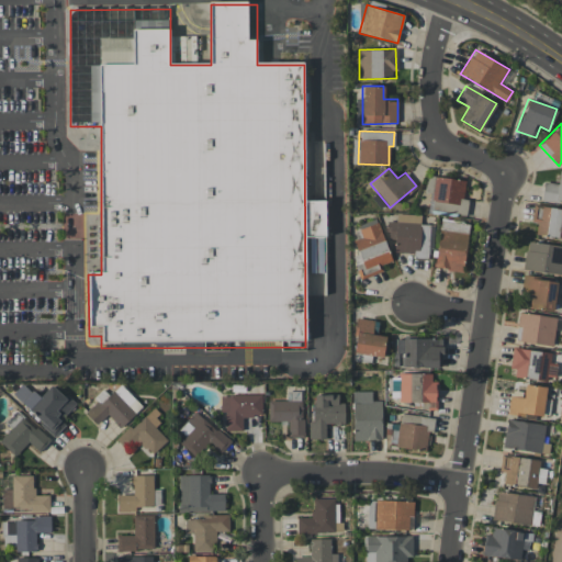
[(561,170),(559,170),(558,183),(543,182),(541,200),(561,202),(561,170)]
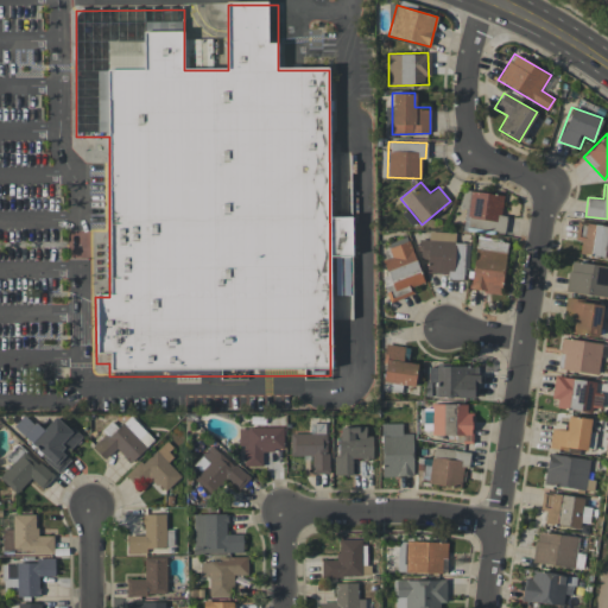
[(502,195),(463,190),(461,208),(468,209),(467,217),(485,220),(483,221),(494,222),(493,232),(504,233),(506,216),(500,215),(502,195)]
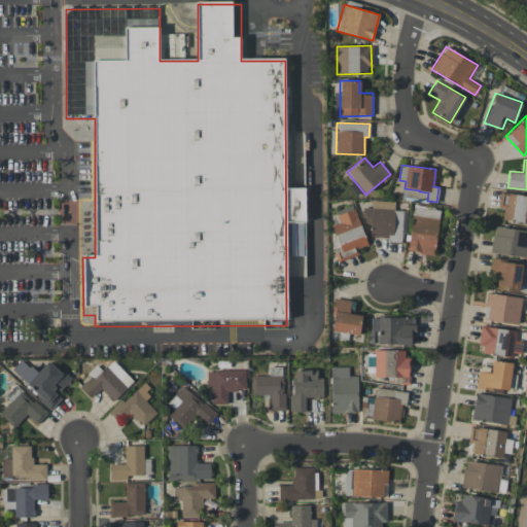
[(526,222),(526,195),(499,192),(498,209),(503,209),(502,220),(526,222)]
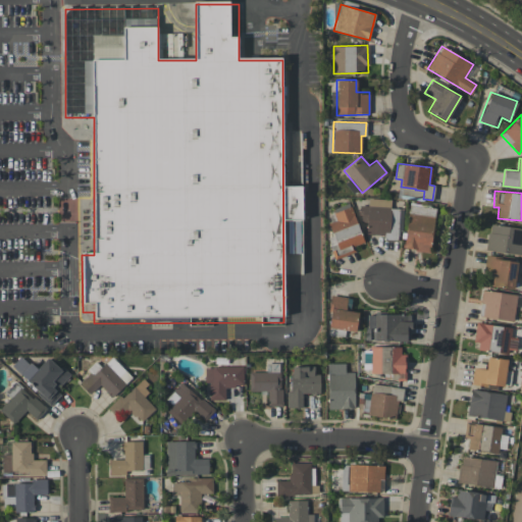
[(366,235),(383,235),(383,239),(397,240),(398,230),(402,231),(403,209),(390,208),(390,200),(368,199),(368,206),(361,205),(360,222),(367,223),(366,235)]
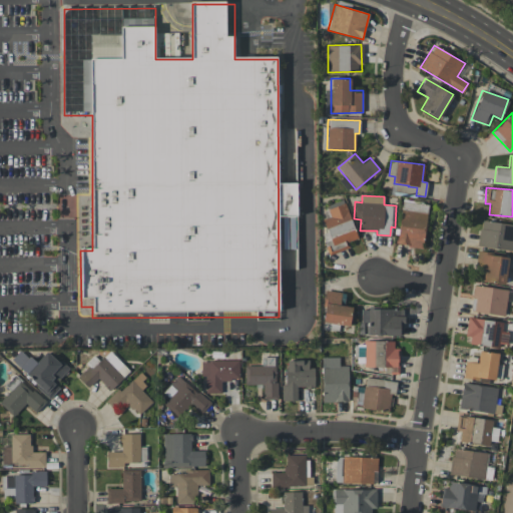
[(427,203),(401,200),(397,244),(423,247),(427,203)]
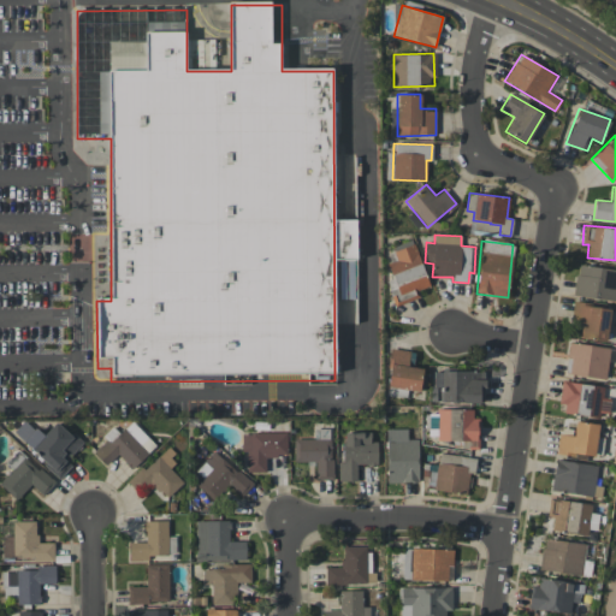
[(385,280),(394,306),(420,297),(418,290),(428,286),(415,244),(392,252),(396,261),(388,264),(392,278),(385,280)]
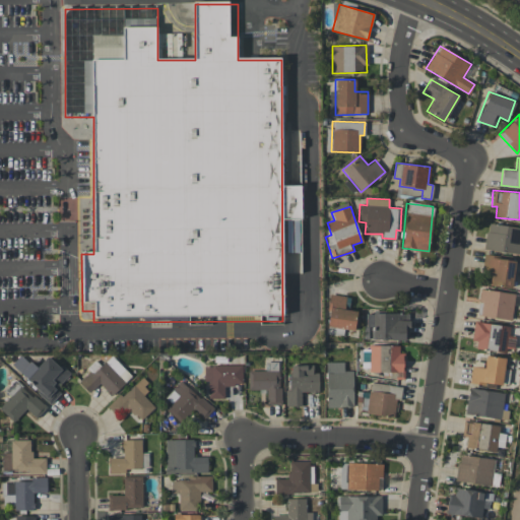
[(519,250),(519,226),(486,223),(484,250),(519,254),(519,250)]
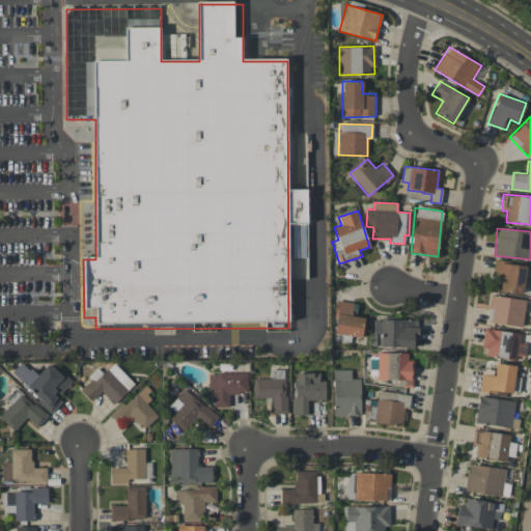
[(523,294),(526,264),(496,261),(493,290),(523,294)]
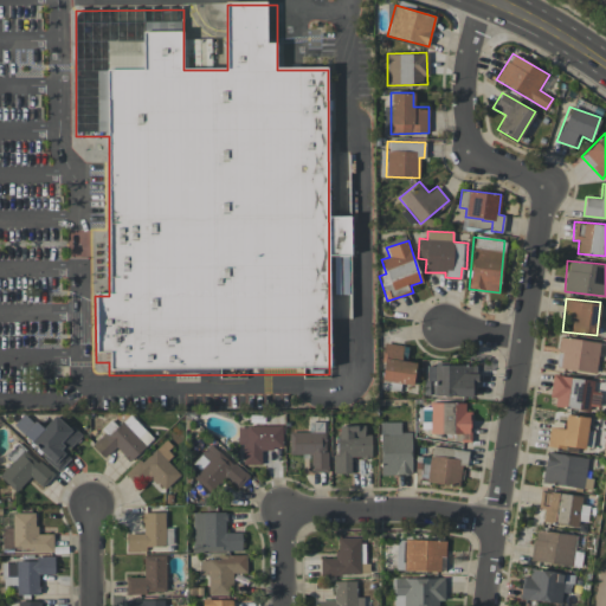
[(599,341),(560,337),(559,352),(562,352),(560,368),(597,372),(599,341)]
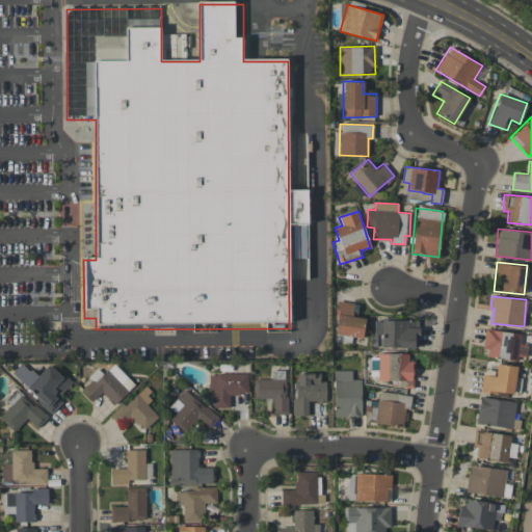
[(354,303),(338,301),(334,334),(362,338),(365,318),(352,316),(354,303)]
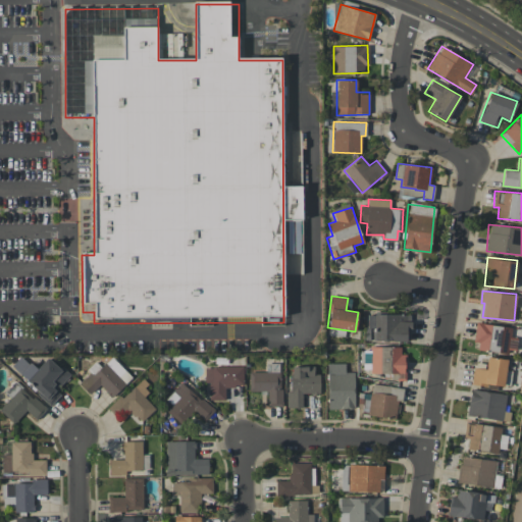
[(80,309),(82,320),(94,318),(93,307),(80,309)]
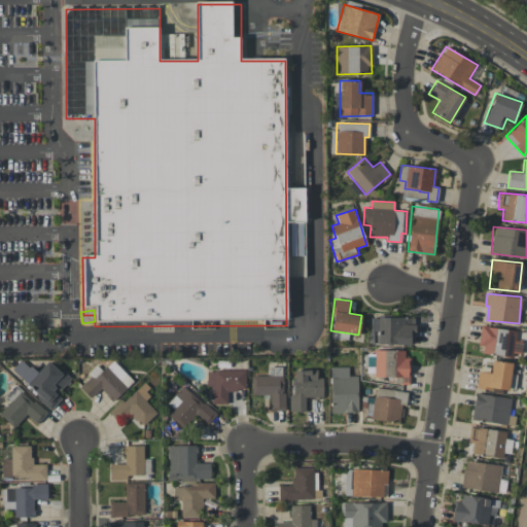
[(414,344),(414,317),(371,317),(371,331),(376,331),(376,345),(414,344)]
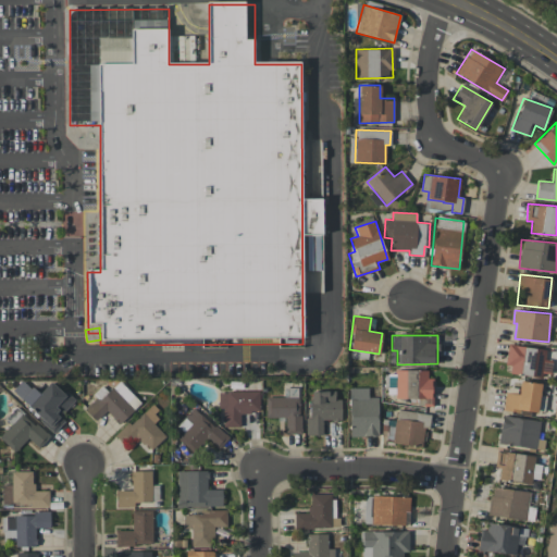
[(506,372),(549,378),(552,361),(545,360),(546,349),(509,345),(506,372)]
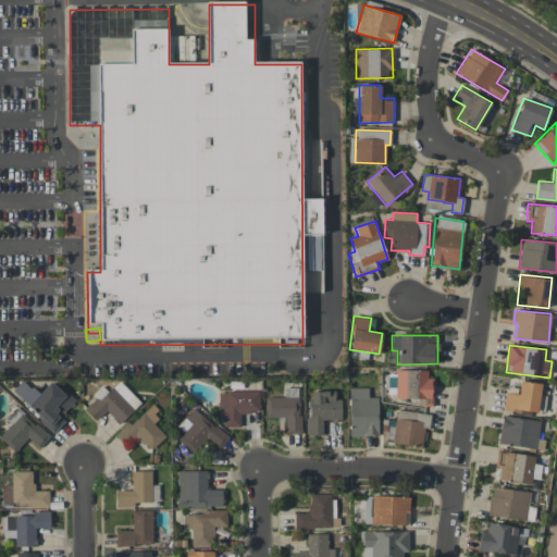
[(431,370),(395,370),(396,399),(418,398),(418,405),(431,405),(431,370)]
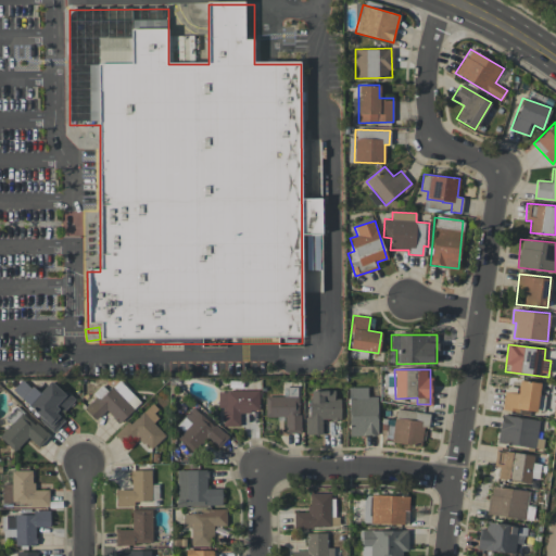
[(60,415),(73,400),(50,379),(38,393),(22,379),(11,391),(54,430),(64,419),(60,415)]
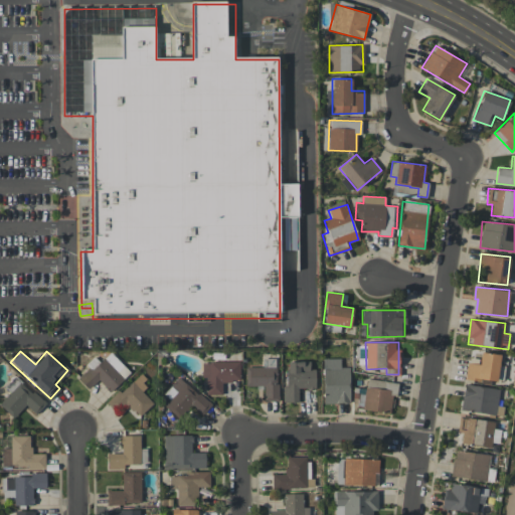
[(88,389),(98,379),(110,392),(130,373),(111,352),(100,362),(96,358),(76,376),(88,389)]
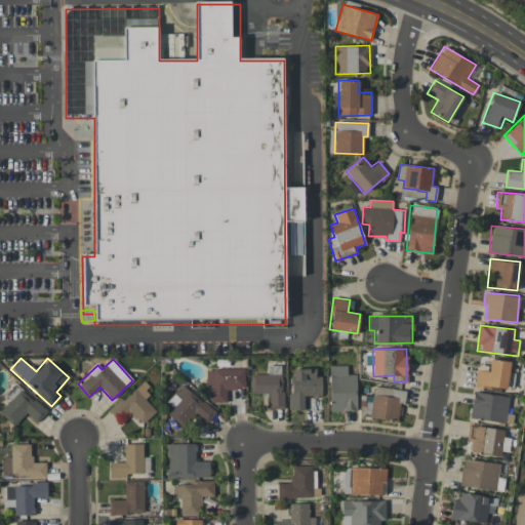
[(511,361),(490,359),(488,370),(476,369),(474,385),(512,390),(514,373),(509,372),(511,361)]
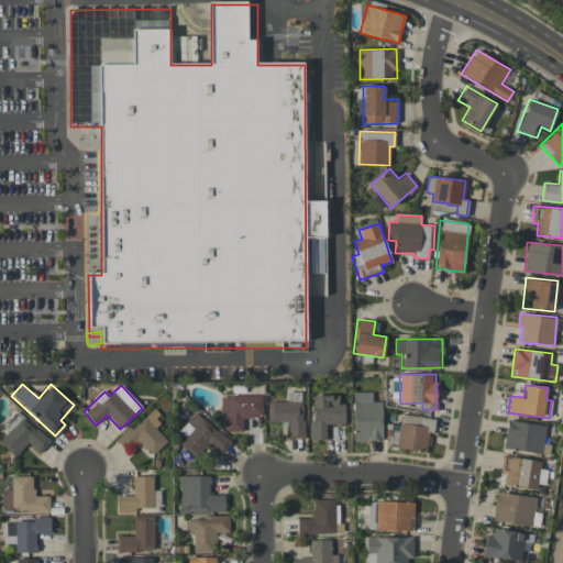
[(383,440),(382,401),(372,401),(372,392),(352,393),(354,441),(383,440)]
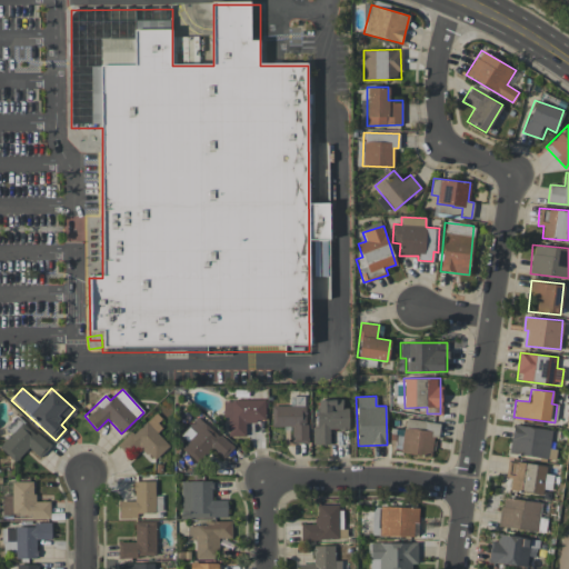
[(271,427),(291,427),(291,442),(306,443),(306,397),(290,397),(290,406),(272,406),(271,427)]
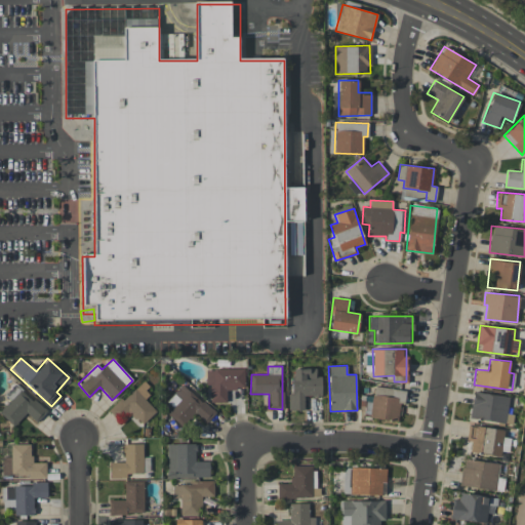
[(290,369),(291,410),(305,410),(304,397),(321,396),(321,375),(316,376),(316,368),(290,369)]
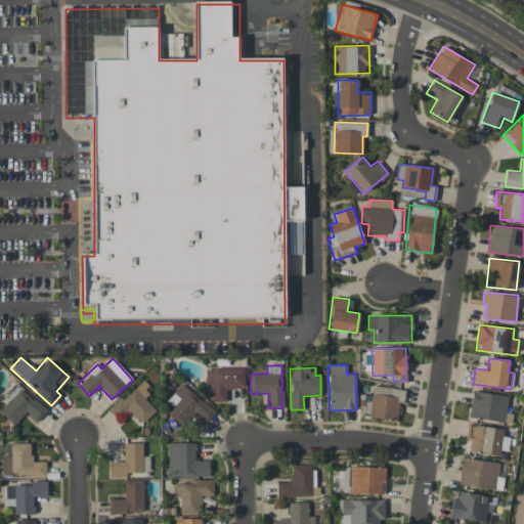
[(244,368),(208,368),(208,401),(225,401),(225,388),(244,388),(244,368)]
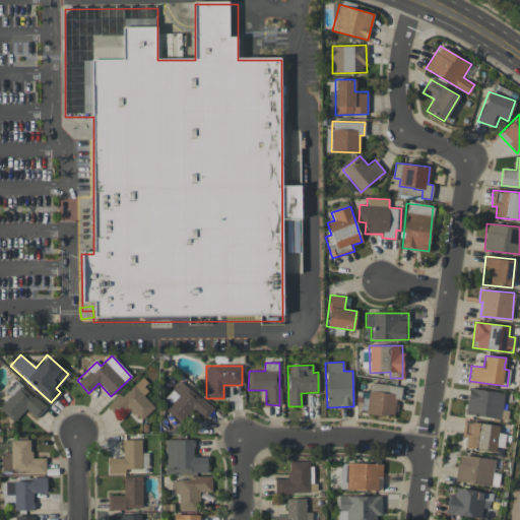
[(143,395),(150,389),(140,378),(108,407),(118,419),(129,409),(140,420),(154,407),(143,395)]
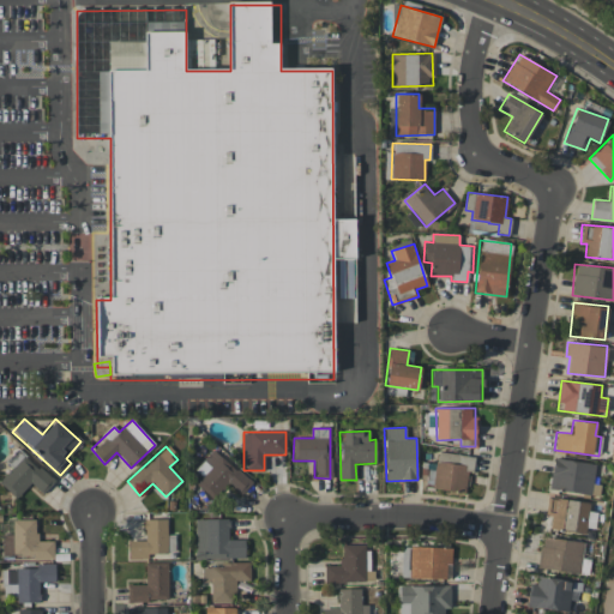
[(212,499),(227,482),(240,495),(251,483),(214,449),(194,469),(202,476),(196,483),(212,499)]
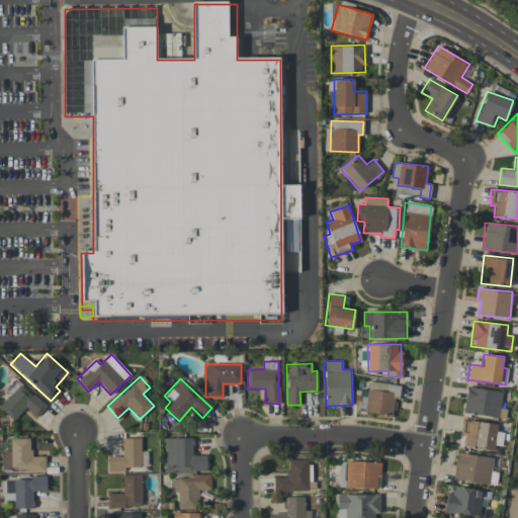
[(10,395),(0,405),(0,408),(13,421),(25,408),(35,417),(45,406),(16,379),(5,391),(10,395)]
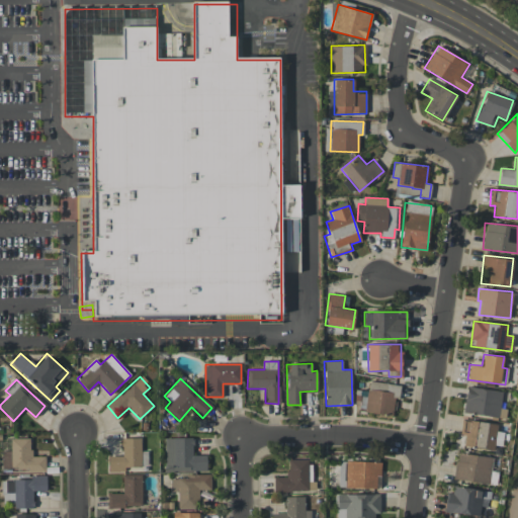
[(393,415),(395,397),(399,398),(400,384),(368,381),(365,412),(393,415)]
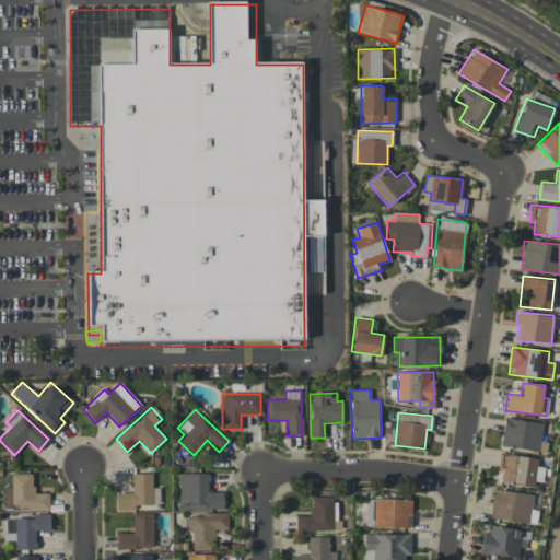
[(501,447),(546,452),(547,442),(541,441),(543,422),(504,418),(501,447)]
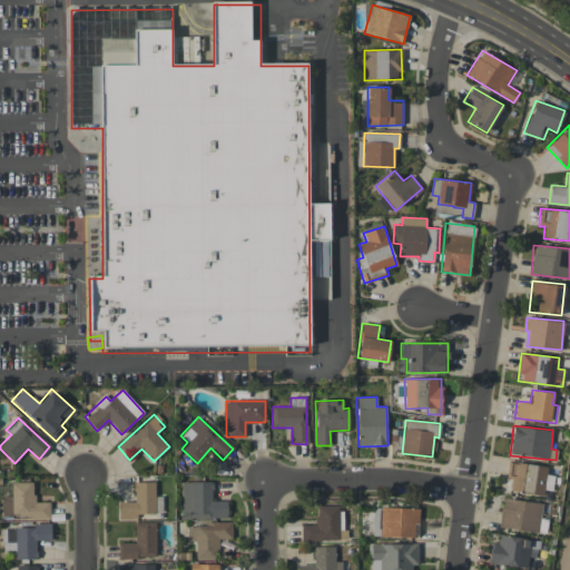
[(510,490),(552,494),(553,475),(547,474),(548,465),(508,462),(507,479),(511,480),(510,490)]
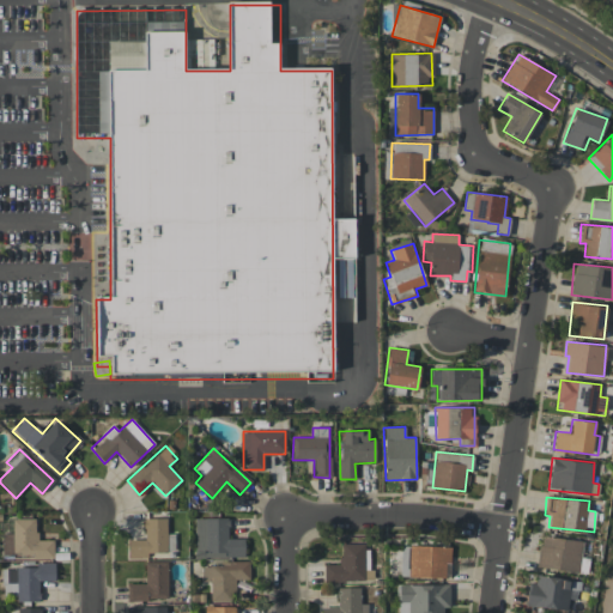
[(243,538),(228,539),(228,517),(195,519),(195,558),(244,557),(243,538)]
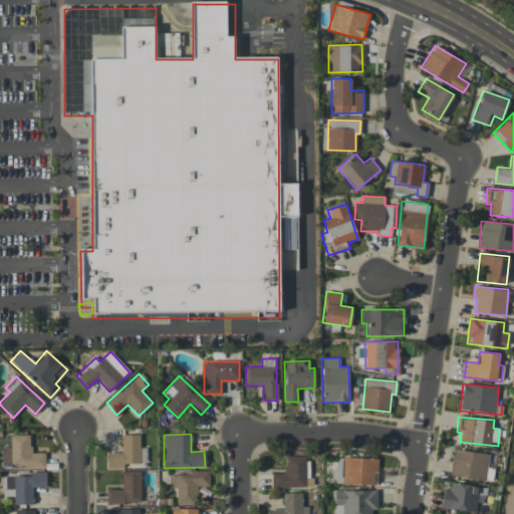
[(30,435),(11,435),(11,447),(1,447),(1,467),(44,467),(45,453),(30,453),(30,435)]
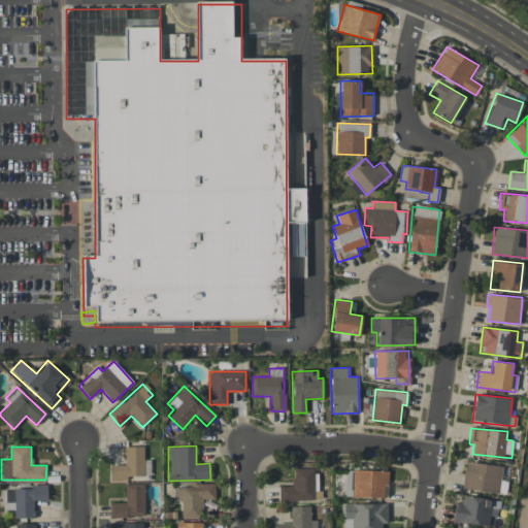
[(110,465),(110,481),(127,481),(127,476),(143,475),(143,447),(124,447),(124,465),(110,465)]
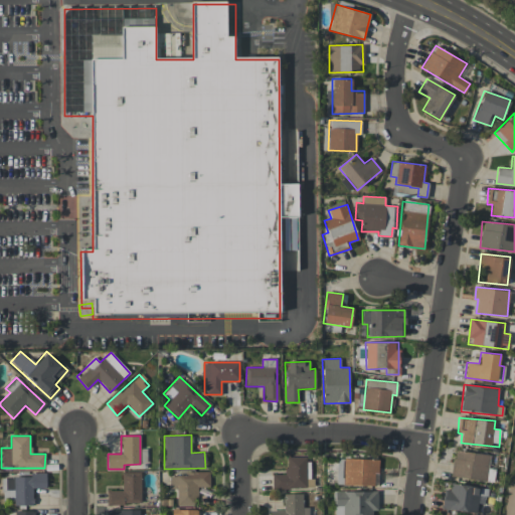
[(451,476),(486,482),(489,463),(495,464),(496,457),(455,450),(451,476)]
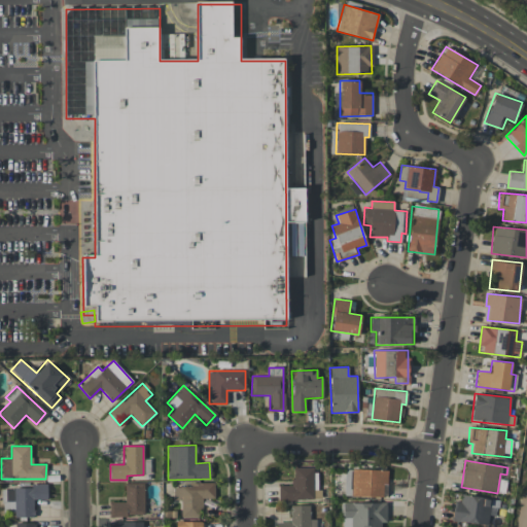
[(292,467),(293,485),(278,485),(279,499),(313,499),(313,467),(292,467)]
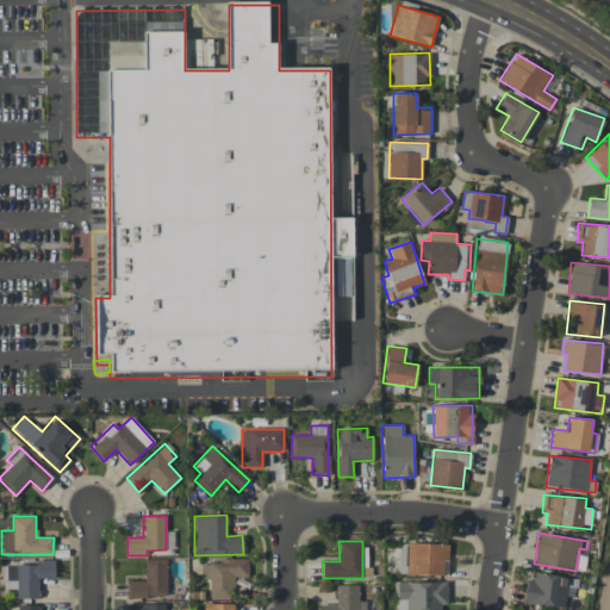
[(448,543),(398,542),(398,574),(448,576),(448,543)]
